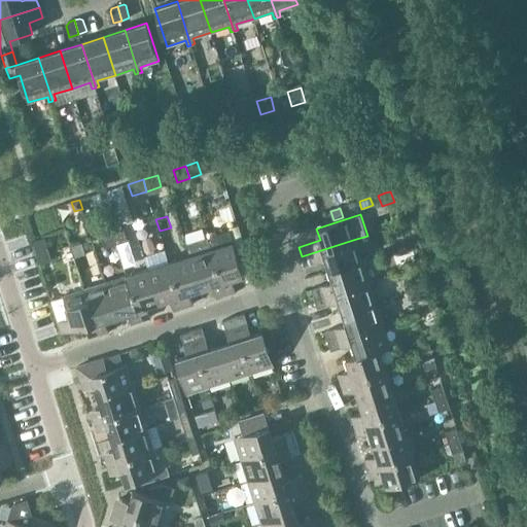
[(160,231),(155,219),(144,223),(148,235),(160,231)]
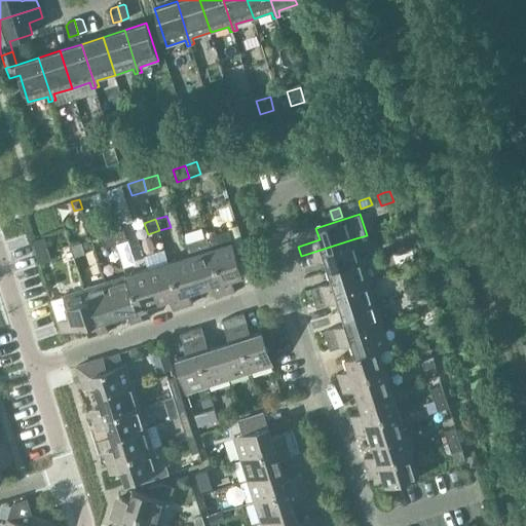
[(113,232),(116,243),(127,240),(124,229),(113,232)]
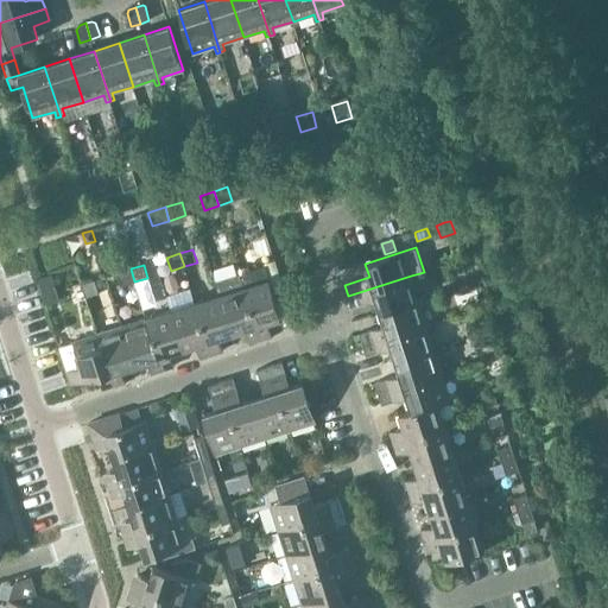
[(282,318),(270,280),(265,266),(240,274),(261,339),(272,335),(268,322),(282,318)]
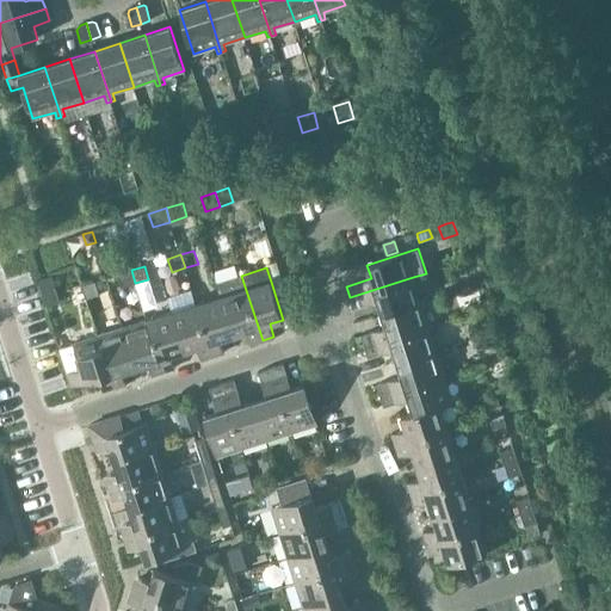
[(135,283),(131,270),(118,275),(123,288),(135,283)]
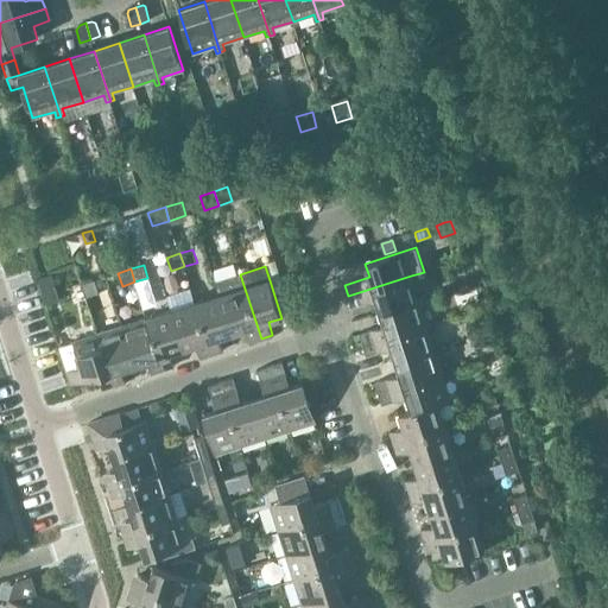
[(261,339),(240,274),(216,282),(220,296),(232,334),(245,329),(249,342),(261,339)]
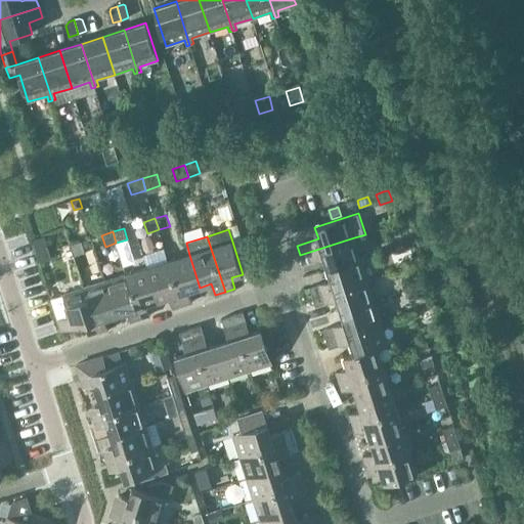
[(354,237),(300,255),(303,265),(324,258),(328,269),(365,257),(364,255),(359,256),(354,237)]
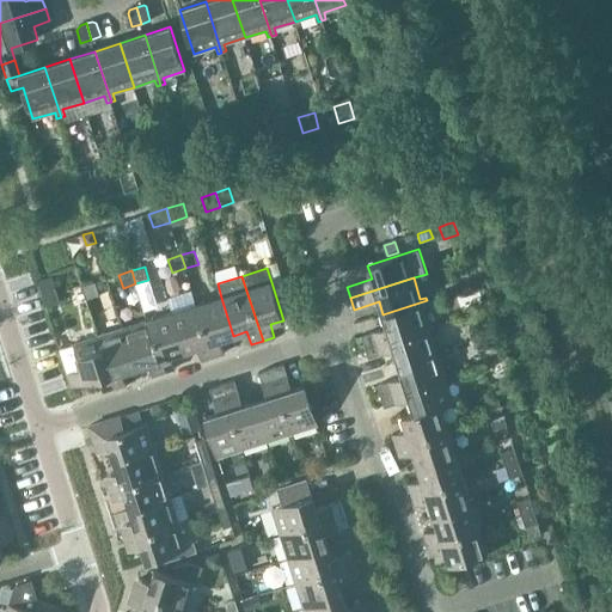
[(46,279),(38,281),(43,294),(50,292),(46,279)]
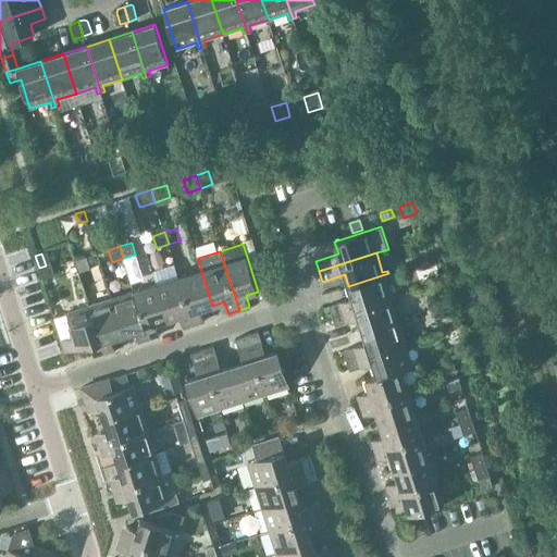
[(87,257),(75,261),(78,273),(90,269),(87,257)]
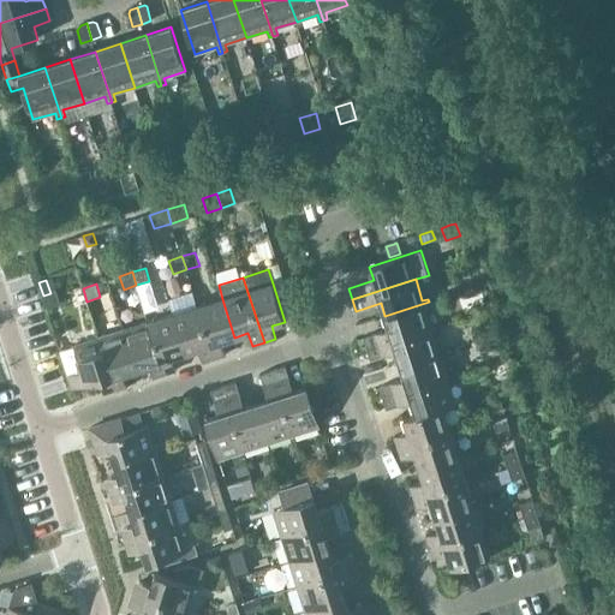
[(222,299),(198,306),(214,358),(226,354),(221,341),(234,338),(222,299)]
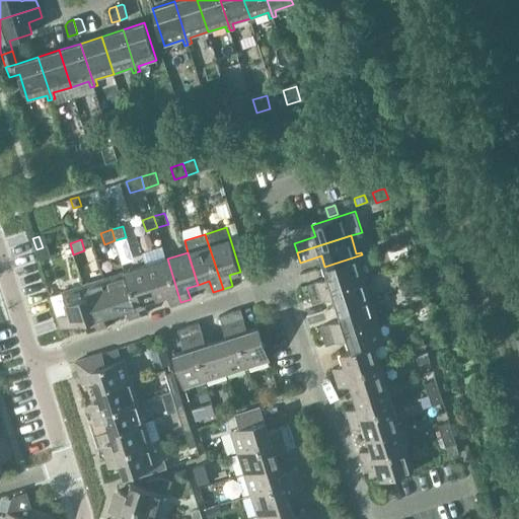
[(307,285),(310,295),(364,278),(358,260),(363,257),(362,254),(324,267),(328,278),(307,285)]
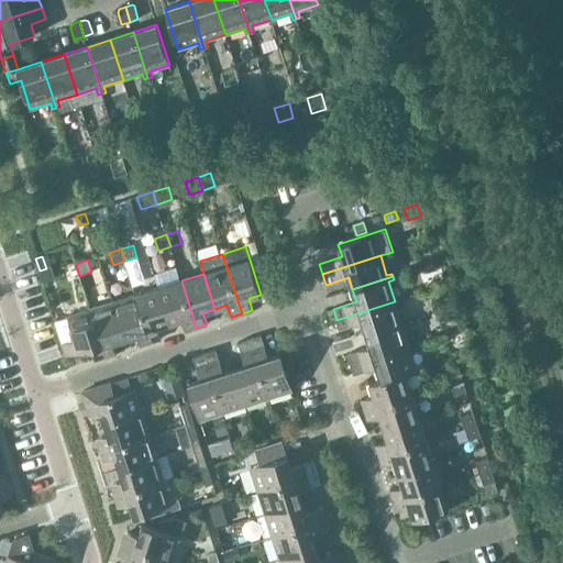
[(181,319),(186,331),(196,328),(181,280),(158,288),(169,323),(181,319)]
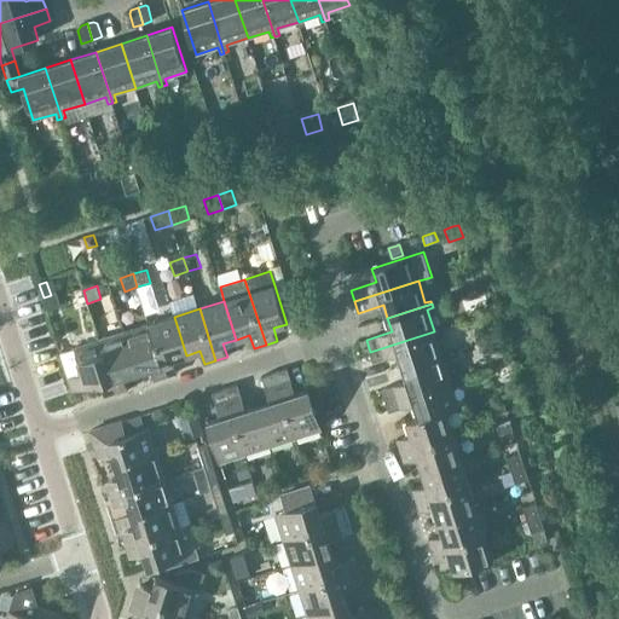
[(489,313),(481,316),(485,325),(492,323),(497,322),(495,312),(489,313)]
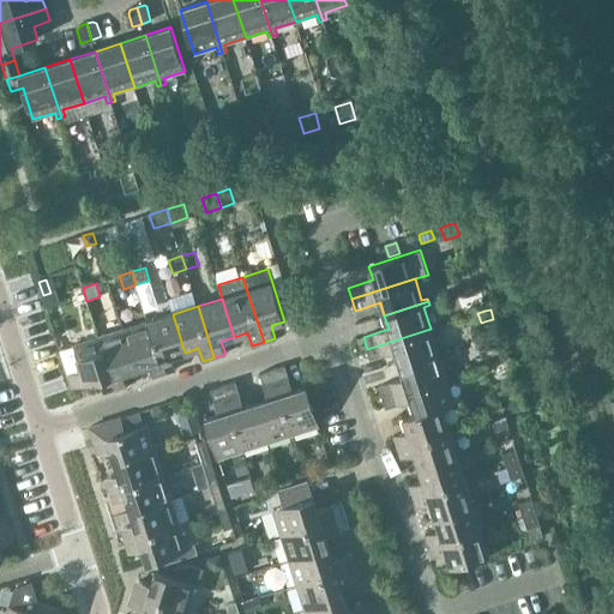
[(148,321),(164,373),(176,369),(172,356),(185,353),(173,314),(148,321)]
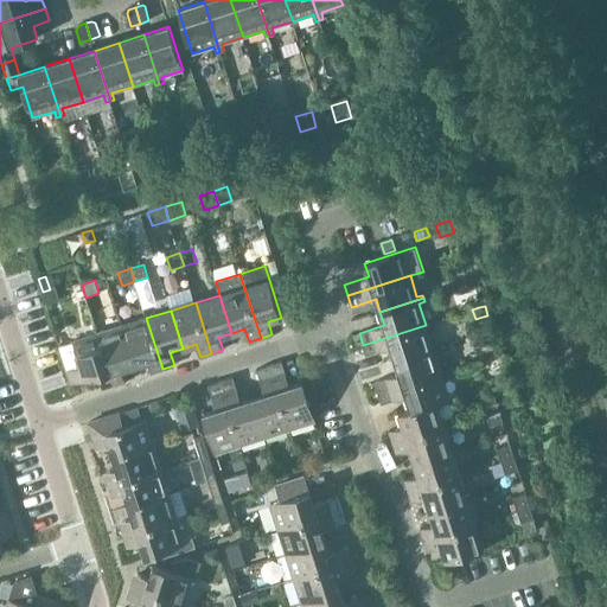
[(152,374),(163,369),(146,318),(122,326),(134,364),(147,359),(152,374)]
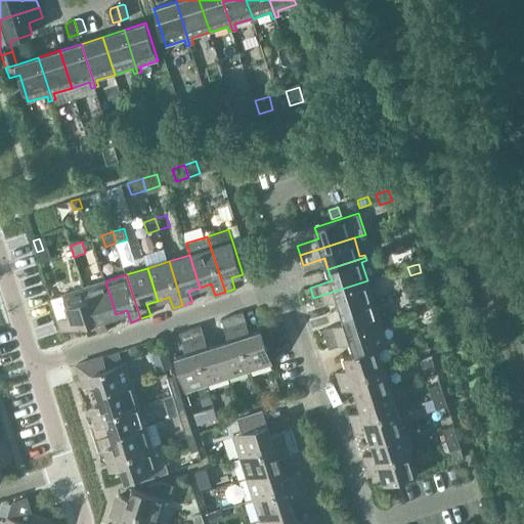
[(373,298),(367,280),(313,298),(316,307),(338,300),(341,311),(379,300),(378,297),(373,298)]
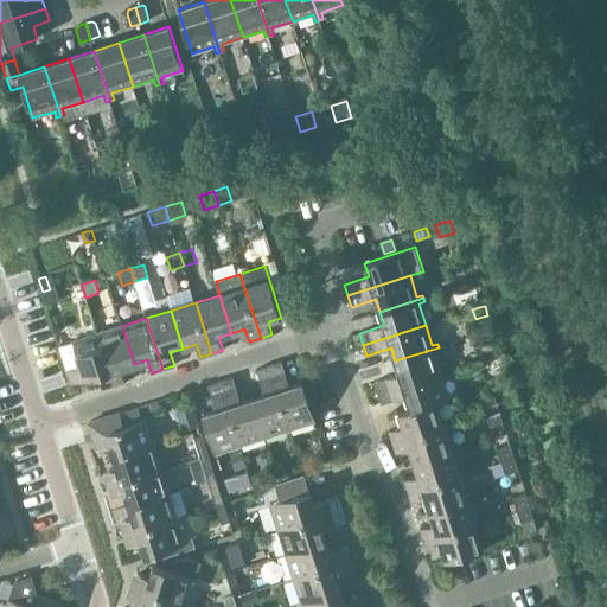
[(122,326),(97,333),(114,385),(126,382),(121,368),(134,364),(122,326)]
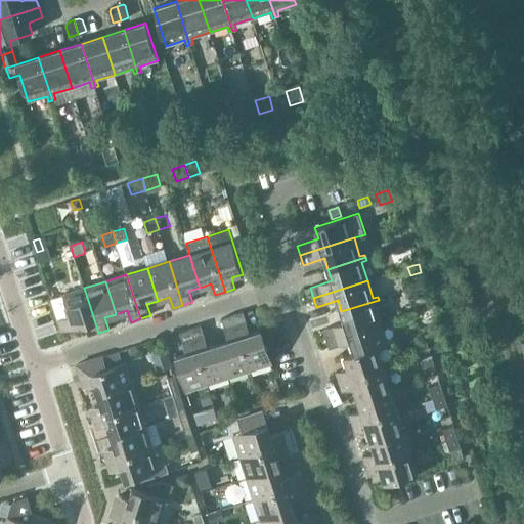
[(84,288),(51,299),(61,332),(85,323),(89,336),(98,333),(84,288)]
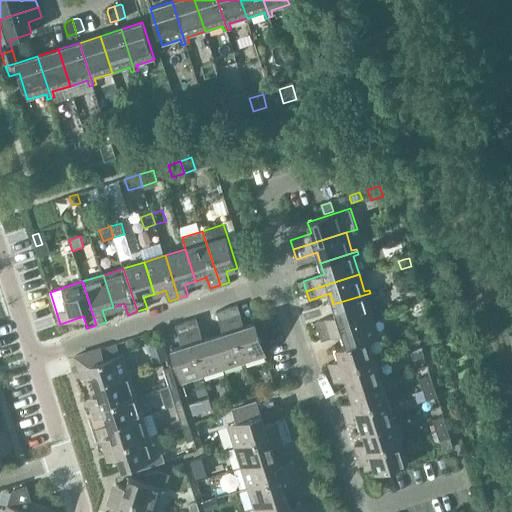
[(319,332),(372,315),(366,297),(371,295),(370,293),(333,304),(337,316),(316,322),(319,332)]
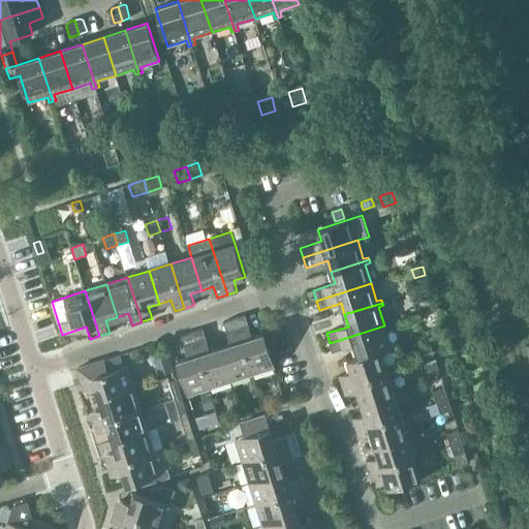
[(246,315),(235,318),(252,374),(274,367),(263,334),(252,337),(246,315)]
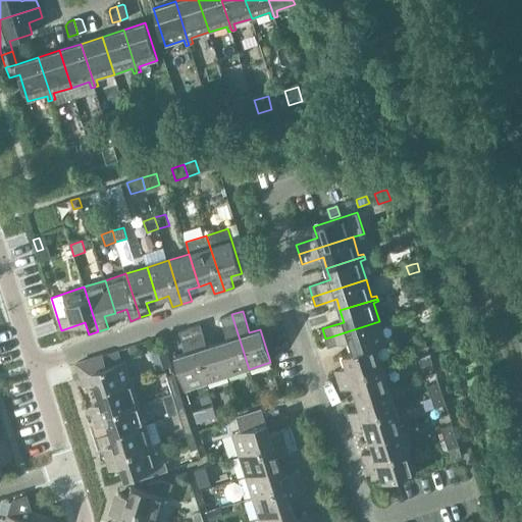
[(231,314),(221,318),(227,340),(217,343),(228,375),(249,369),(231,314)]
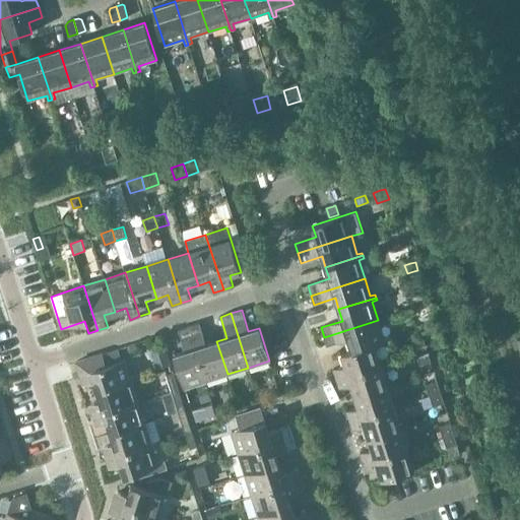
[(375,344),(389,339),(389,337),(384,338),(378,320),(324,337),(327,346),(348,339),(351,350),(375,344)]
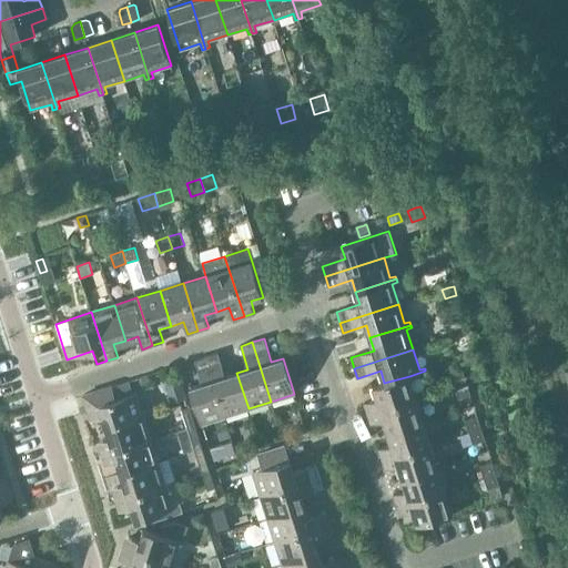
[(217,353),(206,356),(225,416),(249,408),(236,373),(225,376),(217,353)]
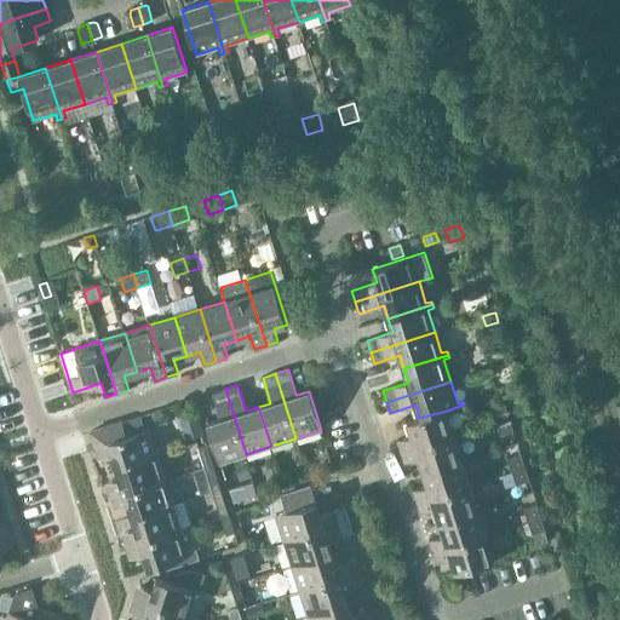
[(220,463),(246,454),(225,389),(213,394),(220,419),(208,423),(220,463)]
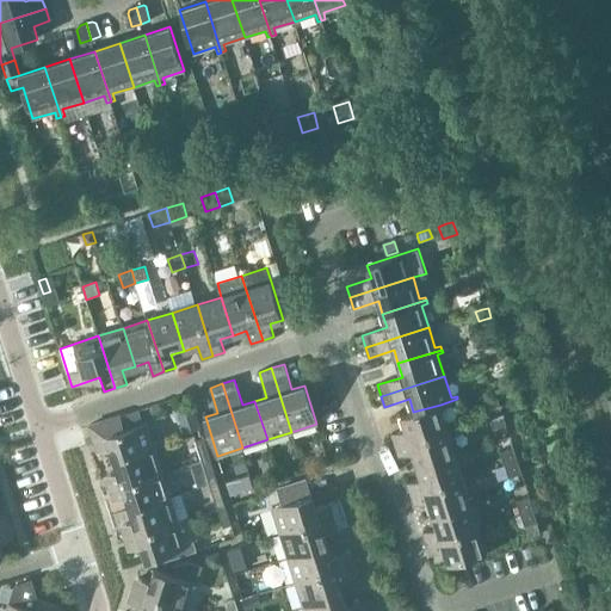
[(489,415),(503,411),(499,399),(485,402),(489,415)]
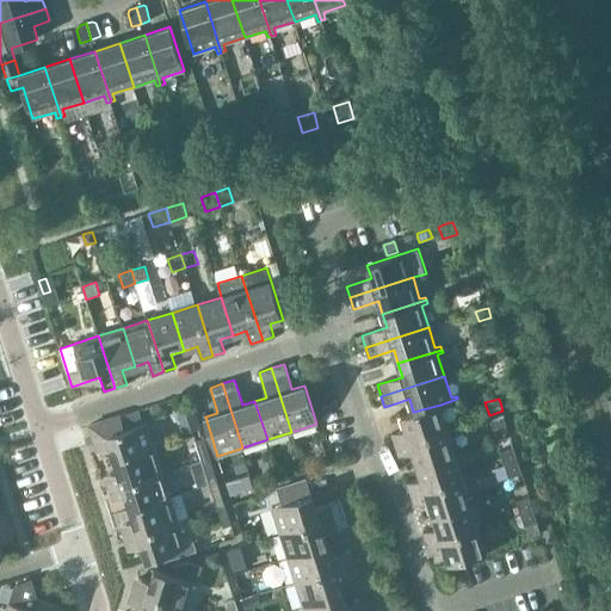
[(448,429),(440,405),(413,412),(401,415),(406,429),(393,433),(396,445),(448,429)]
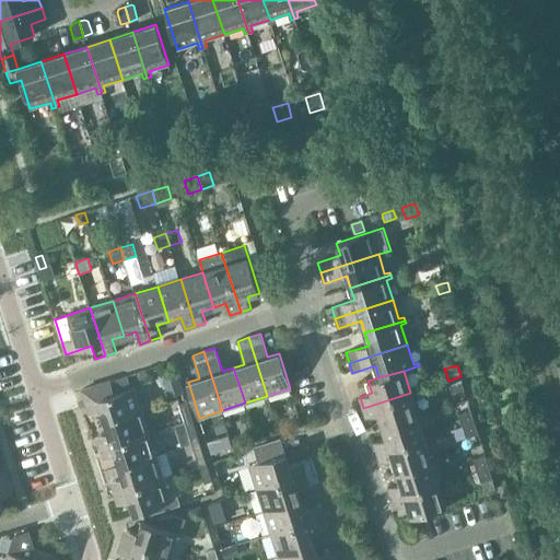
[(177,376),(165,380),(170,395),(182,392),(177,376)]
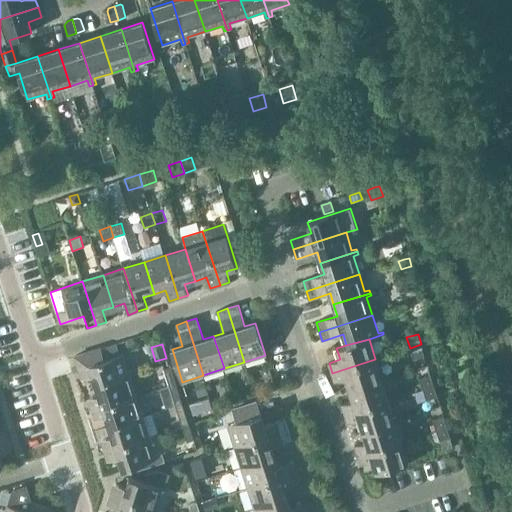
[(421,344),(410,348),(413,359),(424,355),(421,344)]
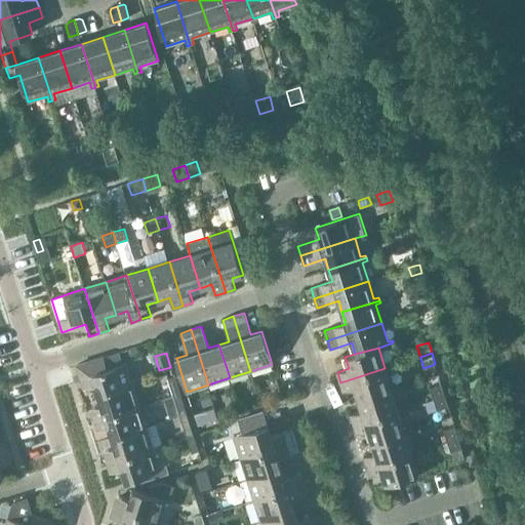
[(84,389),(95,385),(99,395),(132,385),(125,363),(107,369),(104,357),(77,366),(84,389)]
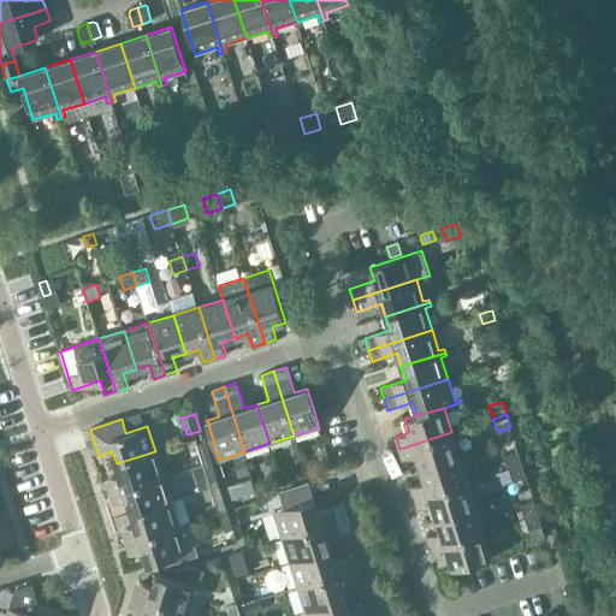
[(400,449),(403,460),(416,456),(420,469),(460,457),(451,432),(400,449)]
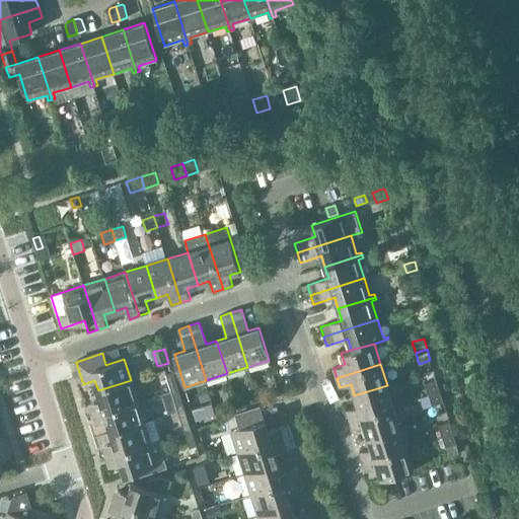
[(171,390),(178,388),(173,372),(166,374),(171,390)]
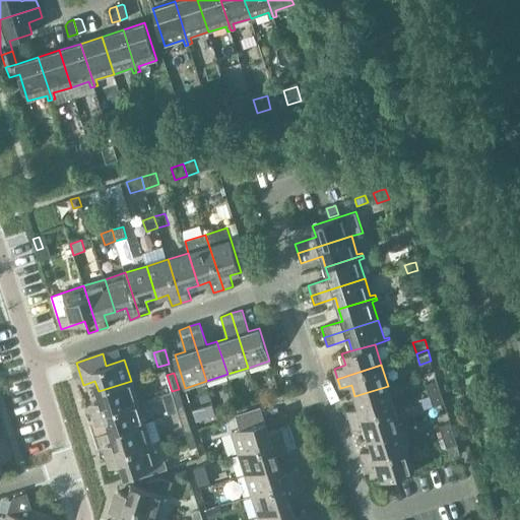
[(141,378),(131,381),(99,391),(102,402),(90,405),(93,416),(138,402),(134,391),(144,388),(141,378)]
